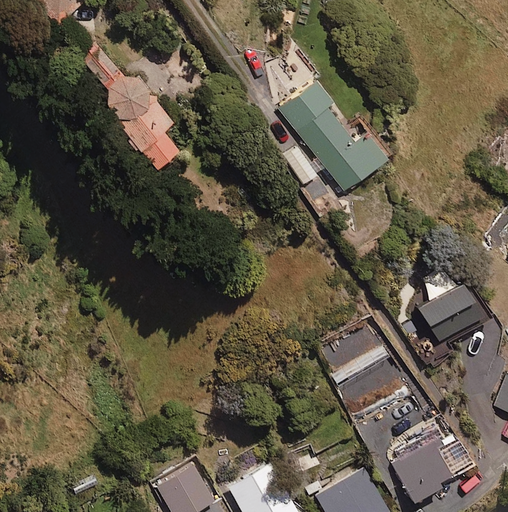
[(40,0),(59,23),(87,0),(40,0)]
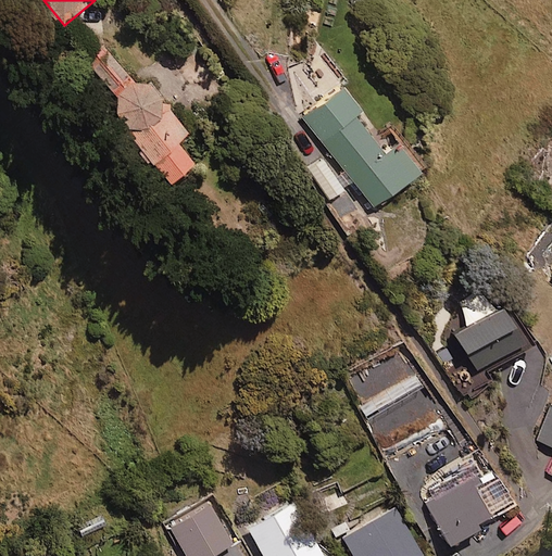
[(149,84),(137,84),(110,51),(80,75),(135,139),(130,142),(167,186),(193,164),(176,143),(189,133),(149,84)]
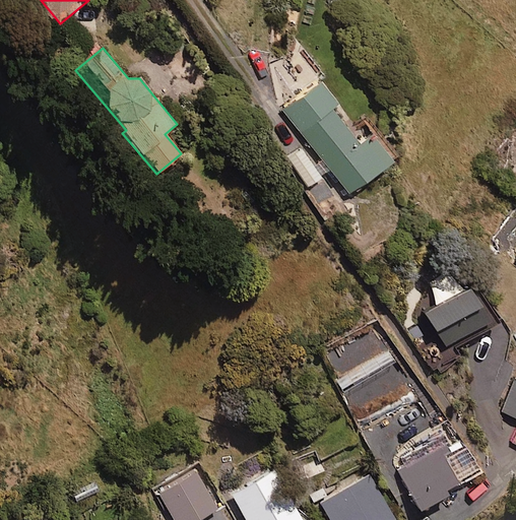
[(350,195),(392,163),(370,135),(360,143),(334,111),(340,106),(321,81),(283,112),(350,195)]
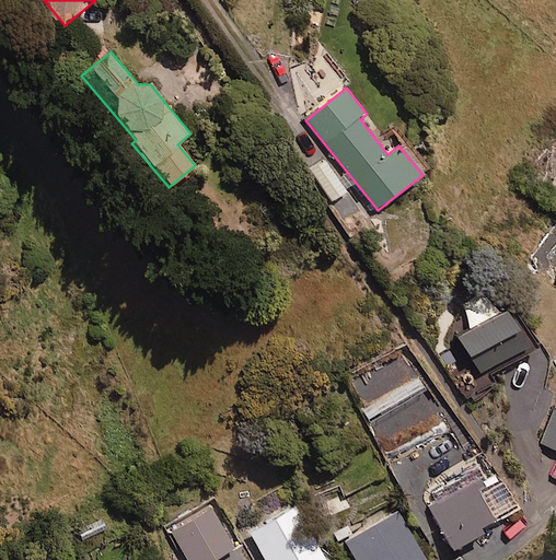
[(333,203),(349,191),(327,161),(311,173),(333,203)]
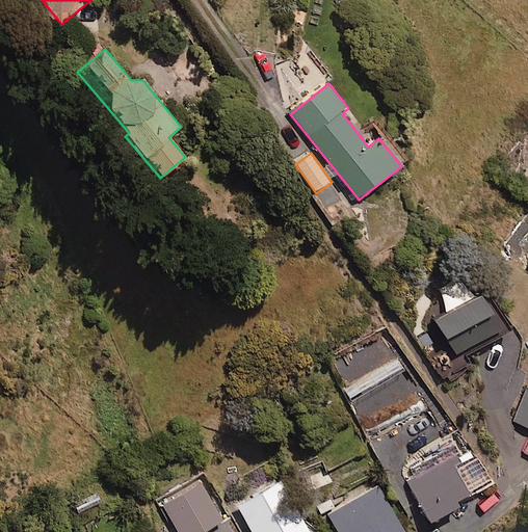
[(465,274),(438,292),(449,310),(433,320),(437,325),(443,335),(457,357),(466,352),(501,329),(479,297),(465,274)]
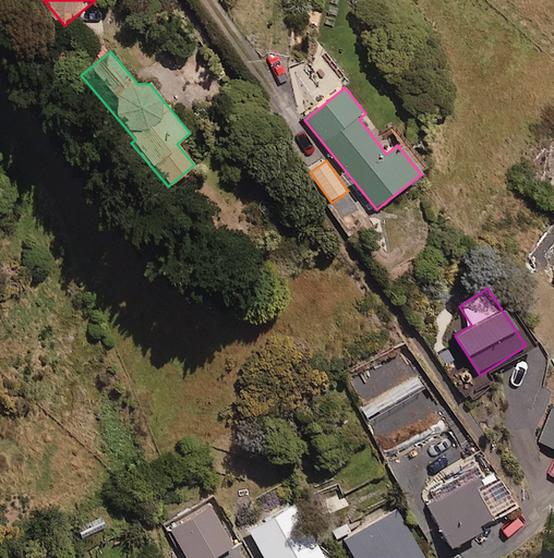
[(553,410),(542,444),(553,448),(553,410)]
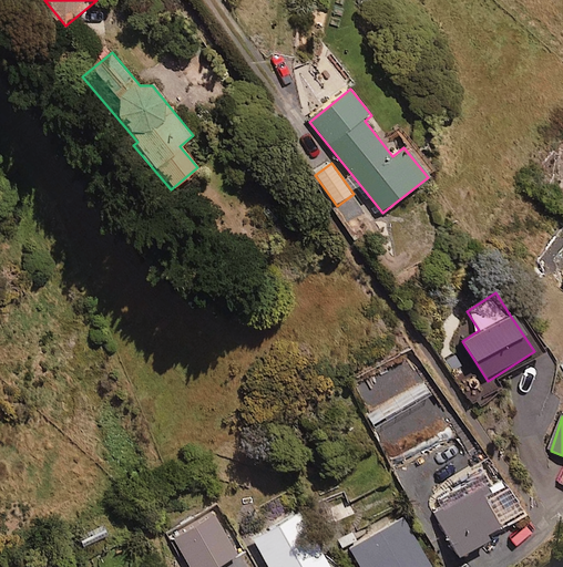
[(421,498),(442,487),(434,473),(413,483),(421,498)]
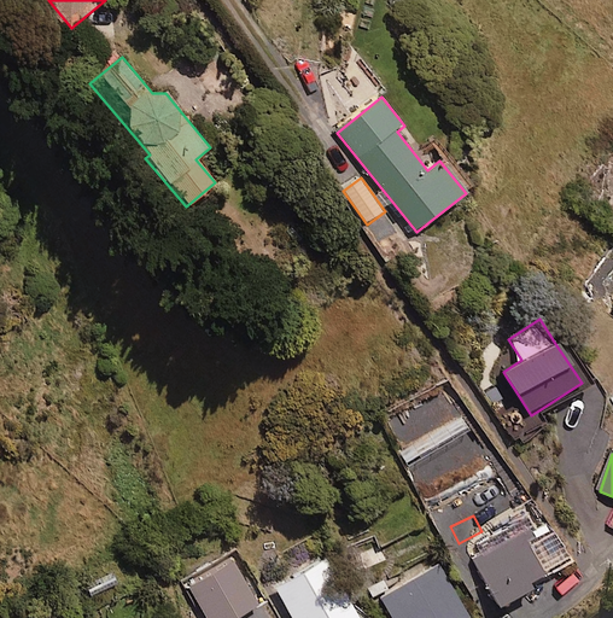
[(541,558),(546,554),(531,529),(474,560),(501,608),(553,579),(541,558)]
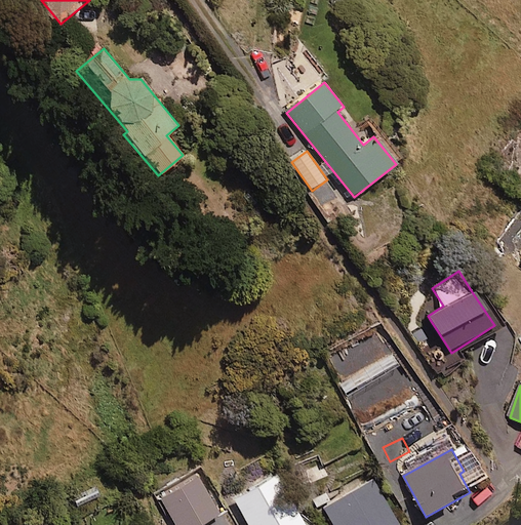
[(315,486),(332,478),(325,463),(308,472),(315,486)]
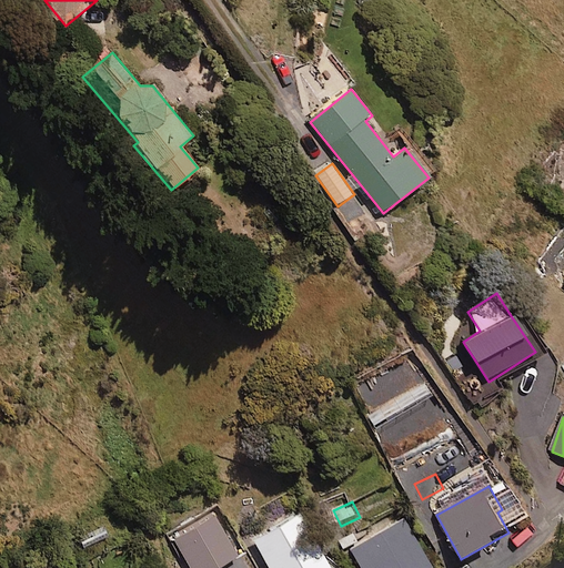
[(269,567),(331,567),(302,513),(253,537),(269,567)]
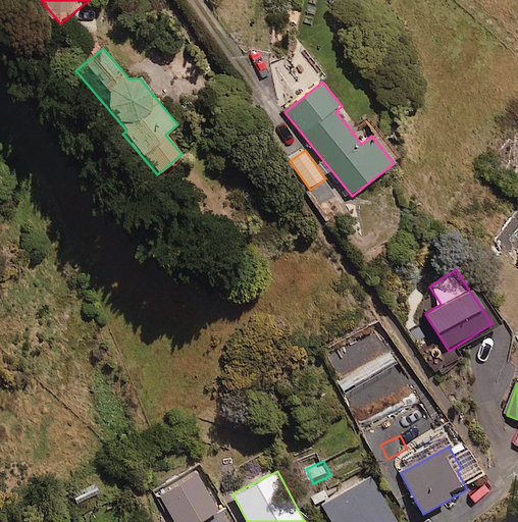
[(175,521),(200,521),(221,511),(200,472),(160,493),(175,521)]
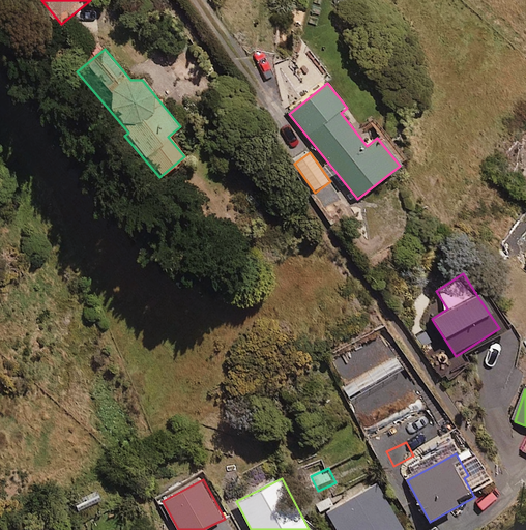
[(403,529),(380,484),(328,510),(338,529),(403,529)]
